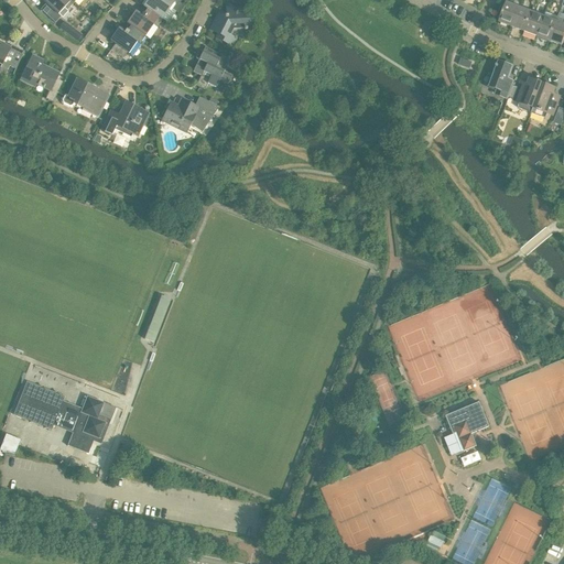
[(41,0),(46,4),(41,10),(54,23),(61,18),(67,11),(66,11),(74,3),(69,0),(41,0)]
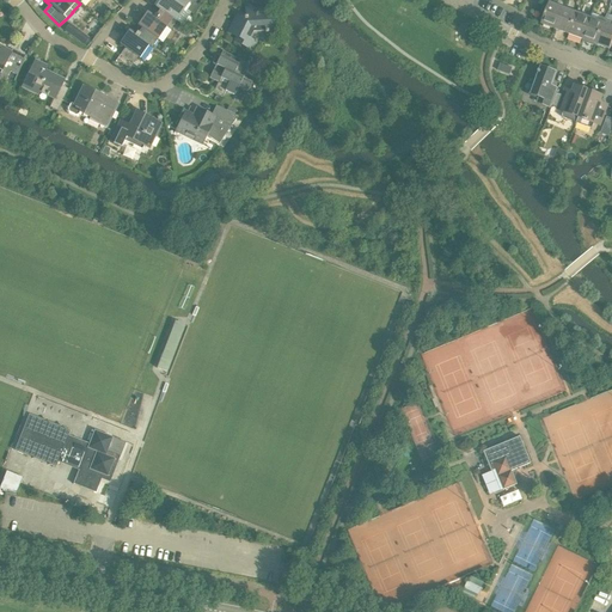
[(160,0),(155,7),(159,11),(176,22),(185,8),(191,12),(195,14),(201,7),(195,4),(197,0),(160,0)]
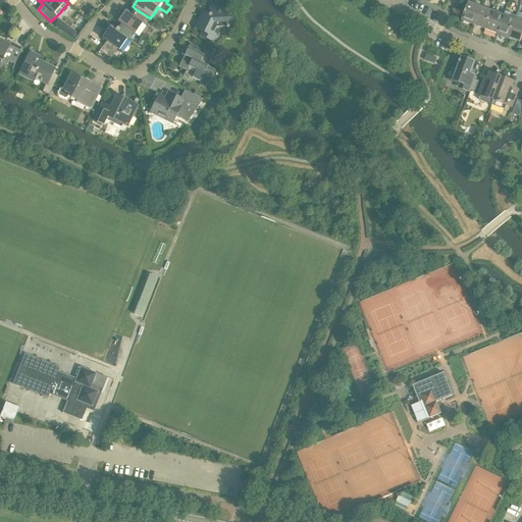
[(474,5),(475,0),(474,0),(469,0),(469,3),(468,3),(462,20),(474,25),(480,7),(474,5)]
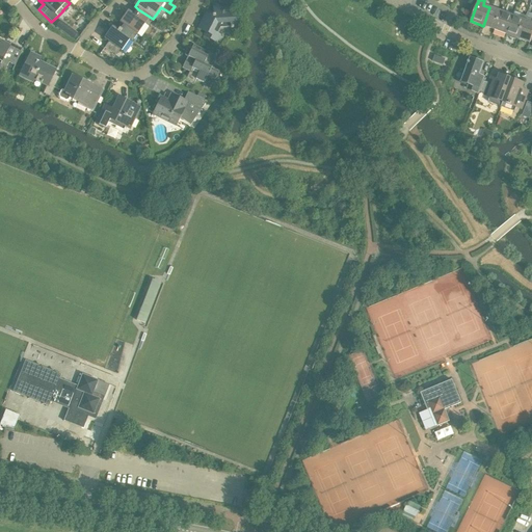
[(223,8),(216,4),(212,5),(213,15),(210,15),(205,12),(197,28),(205,31),(203,35),(215,42),(218,34),(218,29),(224,29),(224,28),(238,27),(237,7),(223,8)]
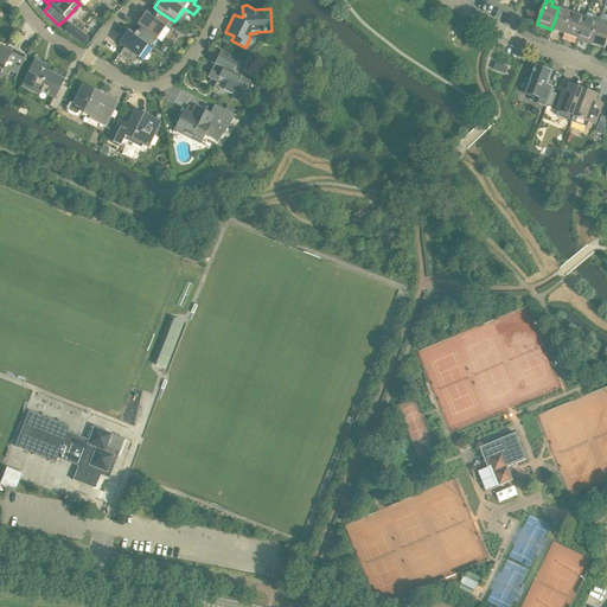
[(564,34),(573,13),(558,8),(551,30),(564,34)]
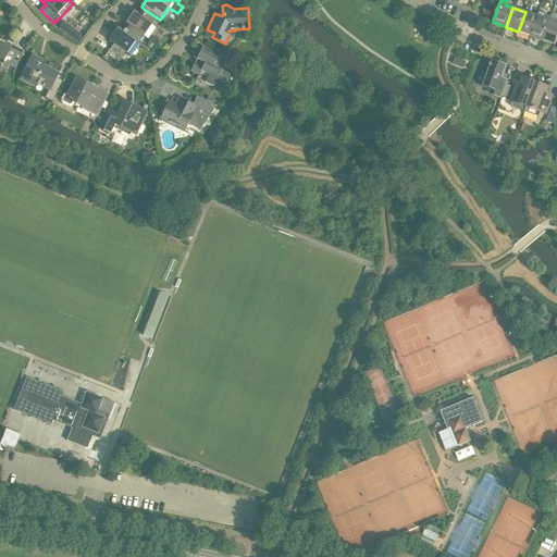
[(135,10),(125,23),(130,26),(144,37),(151,25),(155,27),(160,20),(145,10),(141,14),(140,13),(139,14),(135,10)]
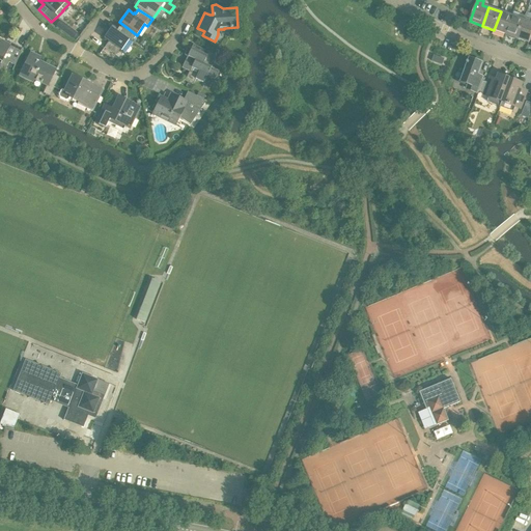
[(501,11),(494,30),(505,34),(512,17),(501,11)]
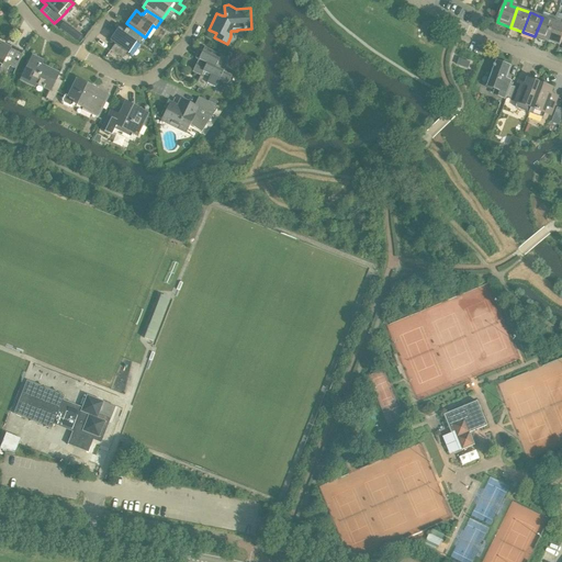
[(542,18),(535,36),(536,36),(540,38),(539,41),(546,43),(546,41),(548,41),(555,19),(555,18),(557,18),(543,12),(542,18)]
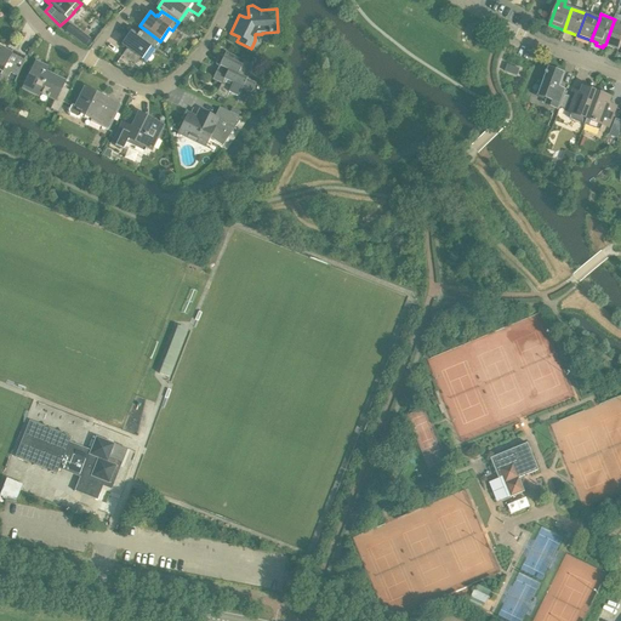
[(620,23),(614,21),(605,45),(619,51),(619,49),(620,44),(620,23)]
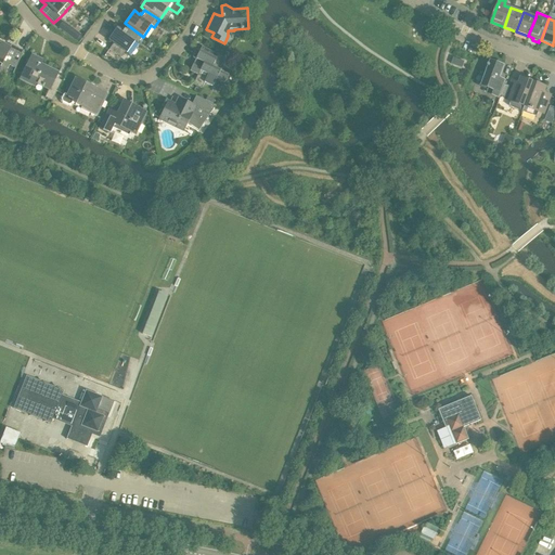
[(118,27),(108,39),(114,43),(110,50),(120,59),(126,52),(127,53),(136,42),(138,43),(143,37),(129,26),(126,30),(124,30),(118,27)]
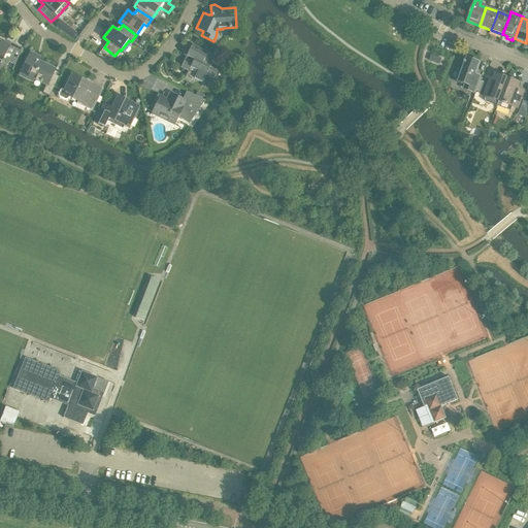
[(72,30),(68,36),(72,39),(73,39),(76,34),(77,33),(72,30)]
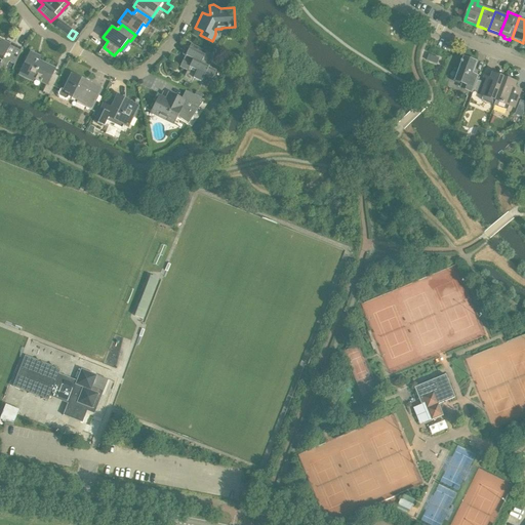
[(0,69),(4,71),(8,63),(14,66),(23,49),(10,43),(9,44),(5,42),(0,39),(0,69)]
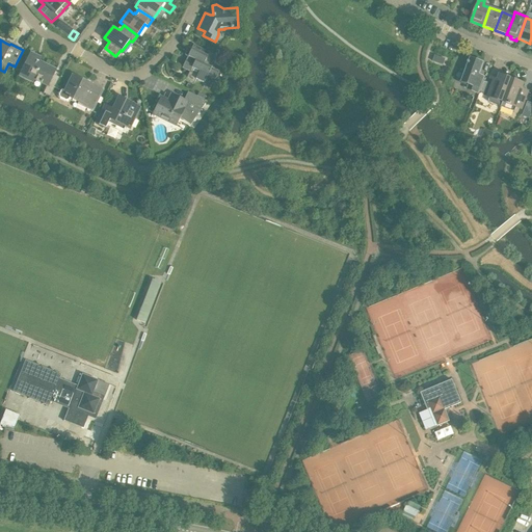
[(209,53),(193,45),(191,49),(189,48),(188,48),(187,49),(185,53),(185,55),(186,56),(190,58),(189,61),(186,60),(182,69),(190,72),(186,80),(194,84),(196,80),(204,83),(208,76),(215,80),(219,72),(204,64),(209,53)]
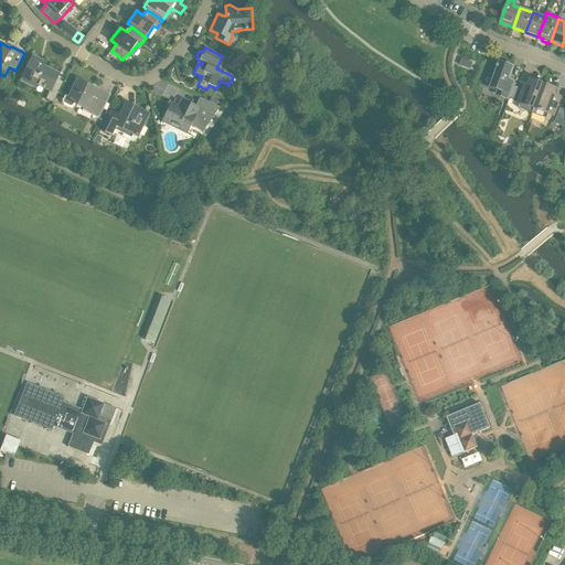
[(32,56),(21,81),(34,88),(36,84),(50,91),(45,99),(52,103),(63,83),(56,80),(59,74),(41,66),(36,63),(39,60),(32,56)]
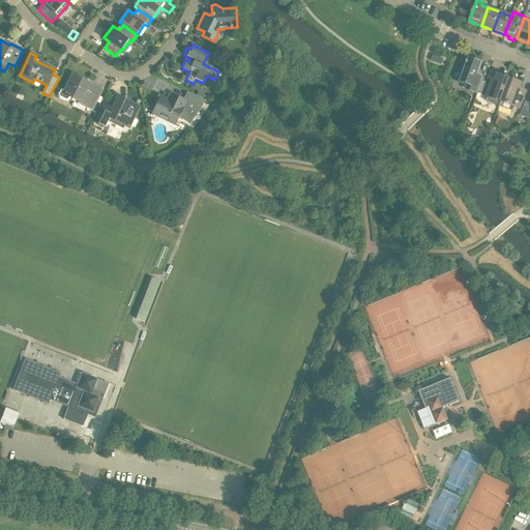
[(441,65),(443,59),(434,56),(431,62),(441,65)]
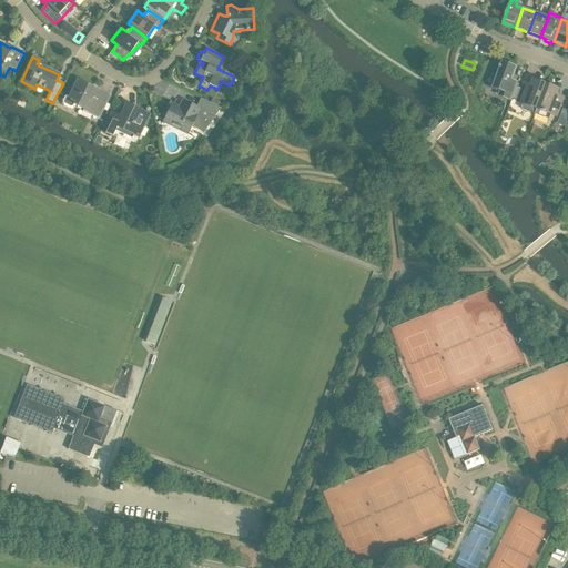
[(511,101),(516,87),(510,84),(516,68),(503,63),(494,88),(501,91),(499,95),(511,101)]
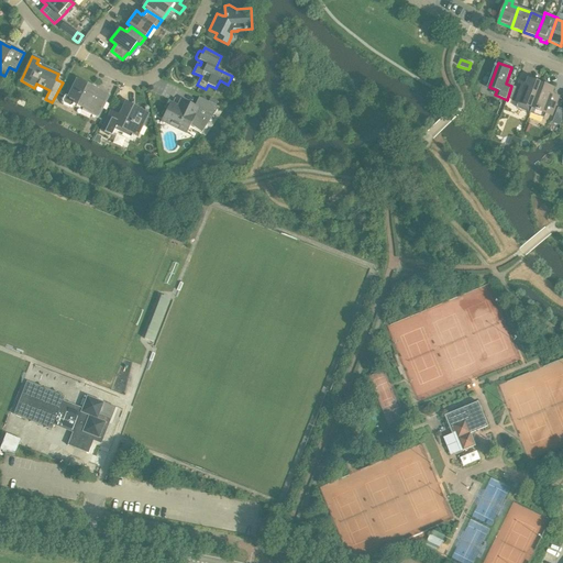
[(65,95),(63,101),(63,103),(69,107),(73,106),(74,103),(92,112),(90,116),(97,118),(101,109),(102,109),(110,95),(98,89),(96,92),(90,89),(91,86),(84,81),(83,84),(76,80),(68,97),(65,95)]
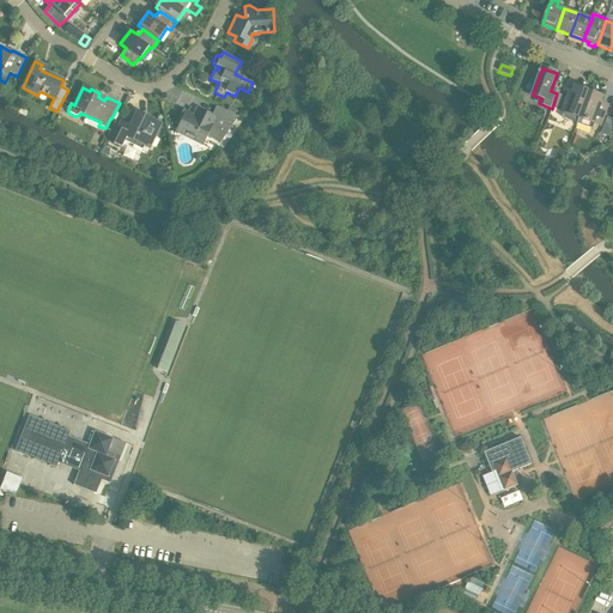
[(578,123),(590,92),(576,87),(574,93),(565,90),(558,110),(565,113),(563,117),(578,123)]
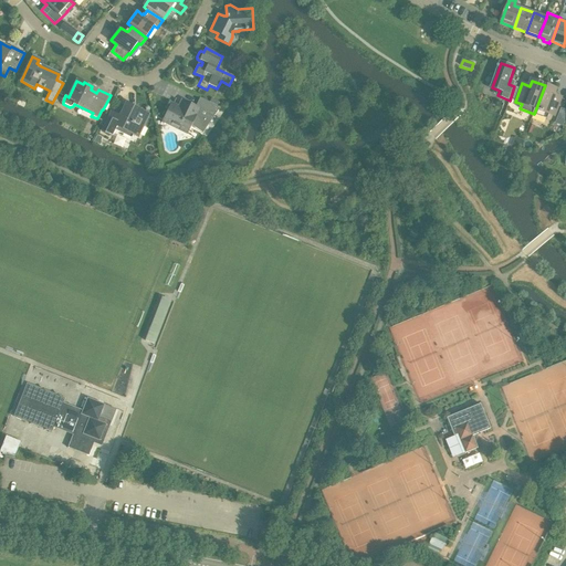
[(556,116),(563,98),(555,95),(557,90),(545,85),(534,114),(548,119),(549,114),(556,116)]
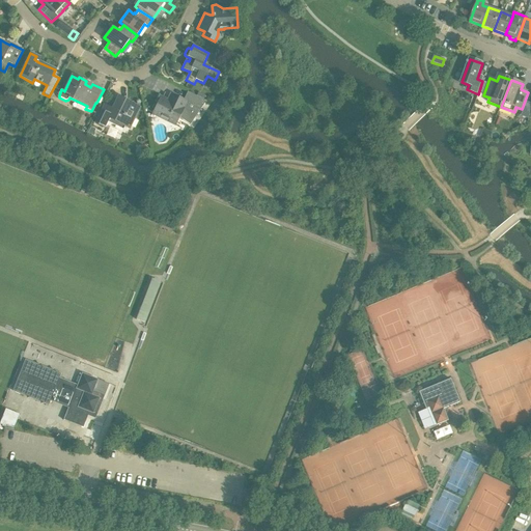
[(162,100),(155,114),(174,124),(177,117),(190,126),(197,113),(206,102),(193,95),(188,92),(187,93),(183,102),(171,96),(168,103),(162,100)]
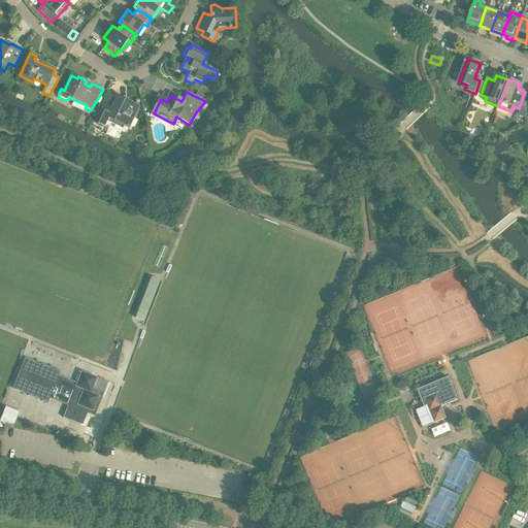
[(104,105),(95,123),(105,128),(107,122),(123,130),(125,125),(129,127),(138,108),(119,99),(113,109),(104,105)]
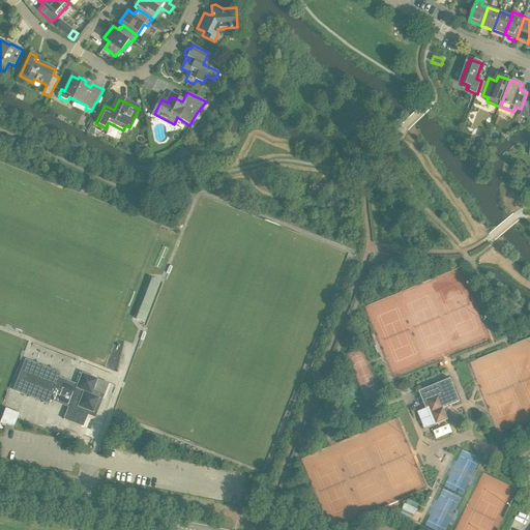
[(136,320),(145,323),(160,283),(151,278),(136,320)]
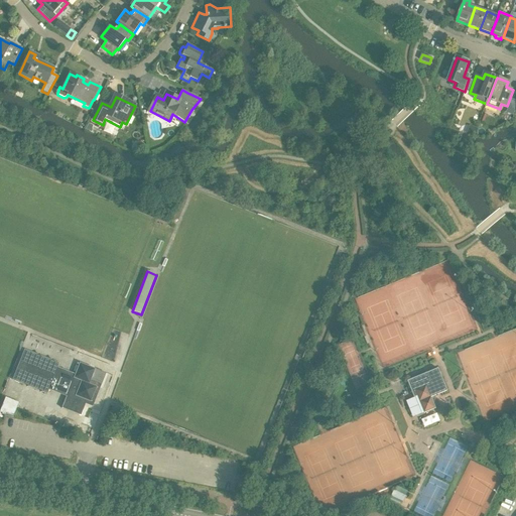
[(24,350),(12,380),(19,383),(47,394),(50,386),(68,393),(61,408),(81,415),(86,404),(82,403),(83,399),(91,402),(97,387),(89,384),(94,372),(95,369),(80,363),(75,375),(57,368),(59,364),(31,353),(24,350)]
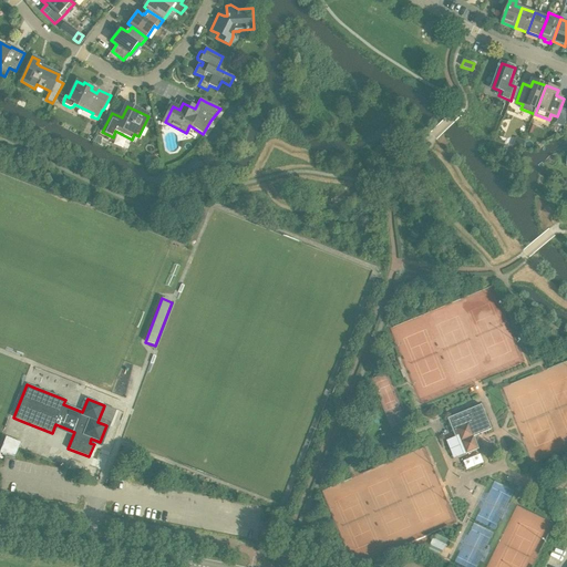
[(473,436),(491,430),(481,405),(446,419),(454,436),(457,435),(465,454),(478,449),(473,436)]
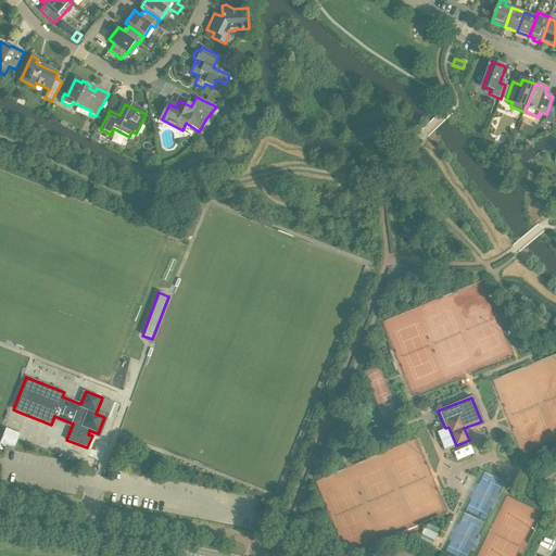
[(0,444),(14,450),(20,434),(5,428),(0,442),(0,444)]
